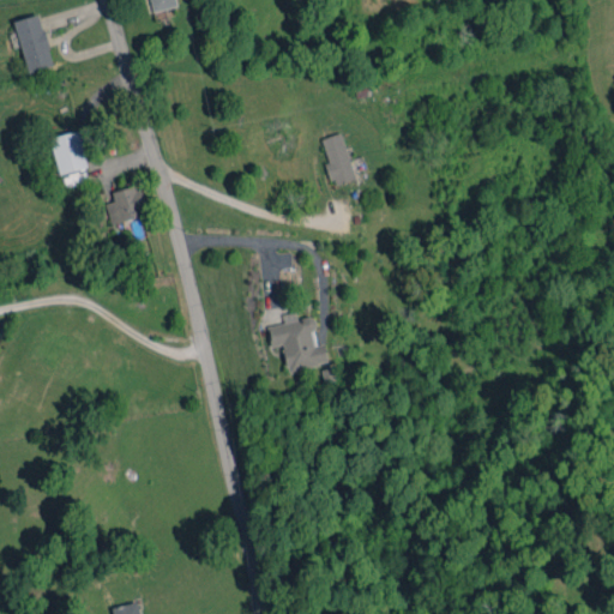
[(150,0),(154,11),(178,5),(175,0),(150,0)]
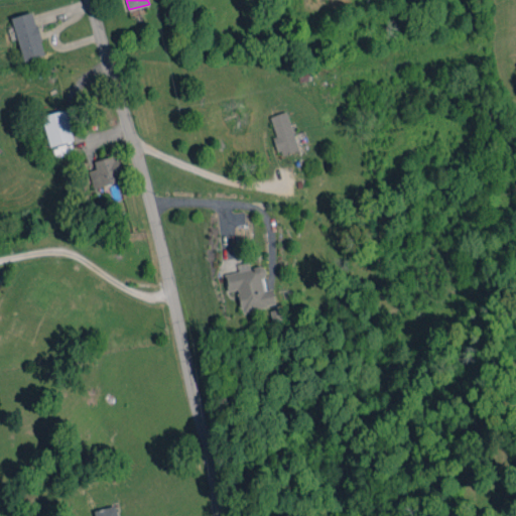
[(44,54),(33,11),(12,17),(23,60),(44,54)]
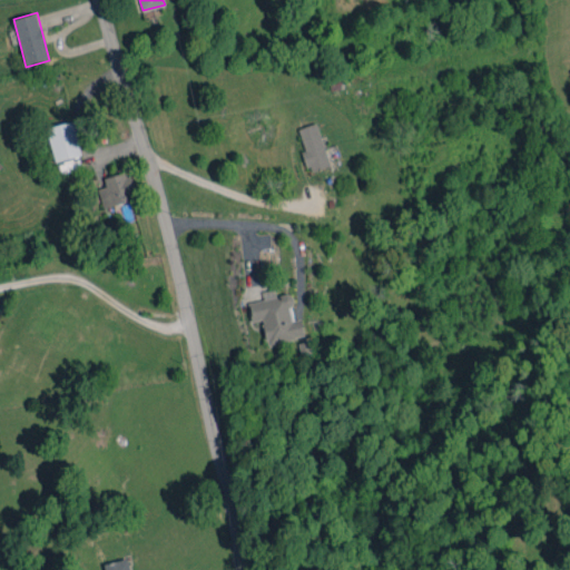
[(56,161),(81,155),(78,141),(88,139),(82,118),(47,128),(56,161)]
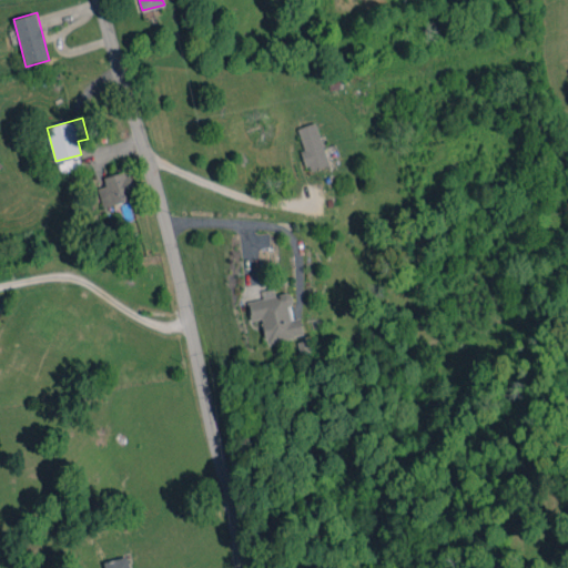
[(330,165),(315,122),(297,128),(304,150),(302,151),(308,172),(330,165)]
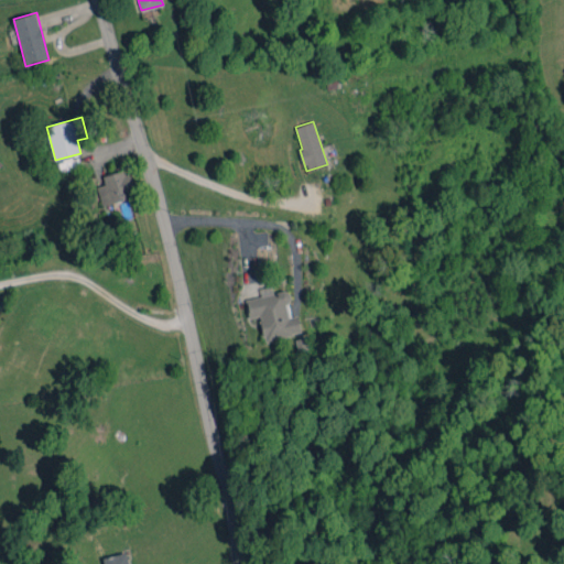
[(97,186),(102,205),(136,195),(128,169),(102,176),(106,184),(97,186)]
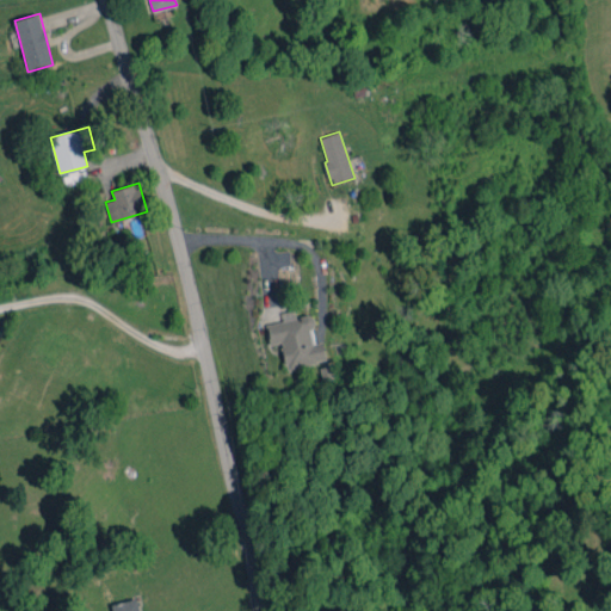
[(327,362),(323,341),(315,343),(310,315),(296,318),(295,310),(282,312),(283,321),(266,323),(270,345),(282,343),(285,369),(327,362)]
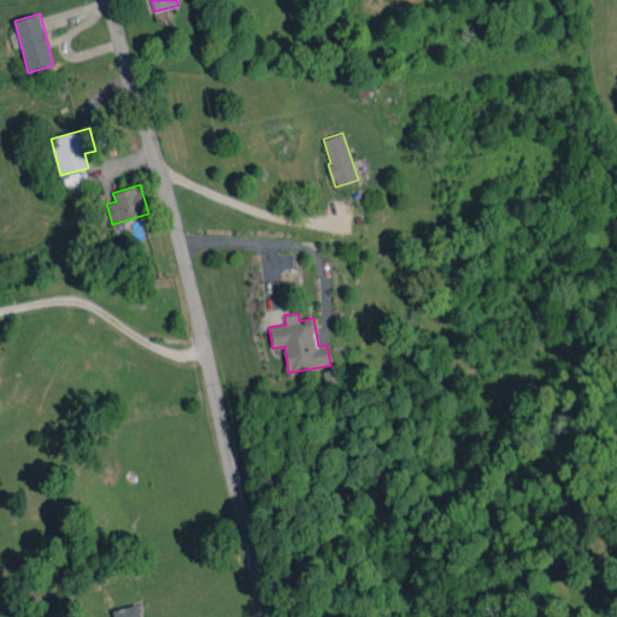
[(140,616),(139,605),(112,610),(113,616),(140,616)]
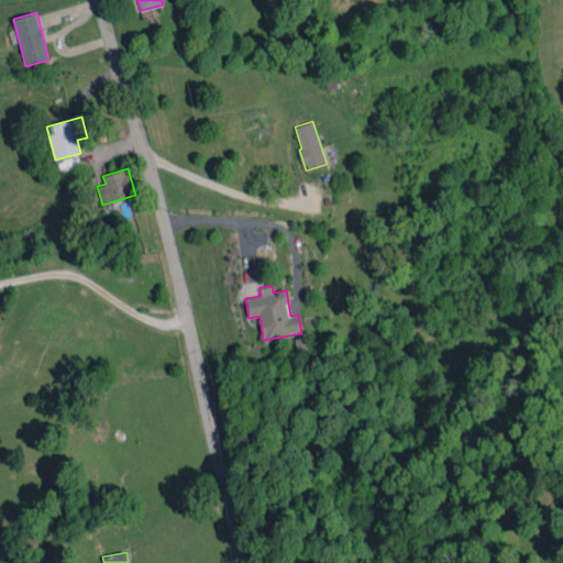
All buildings are outlined.
